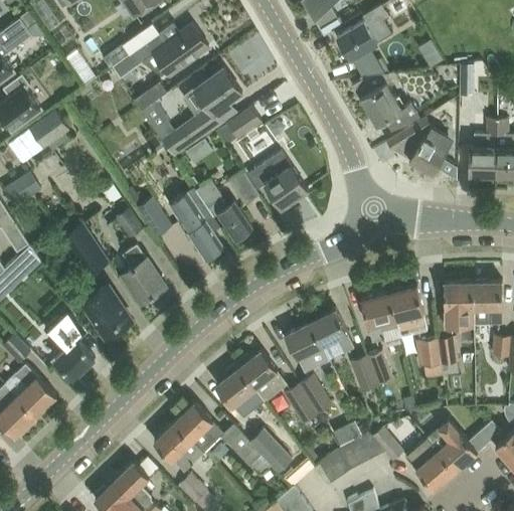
[(66,6),(67,7),(77,0),(53,0),(60,10),(66,6)]
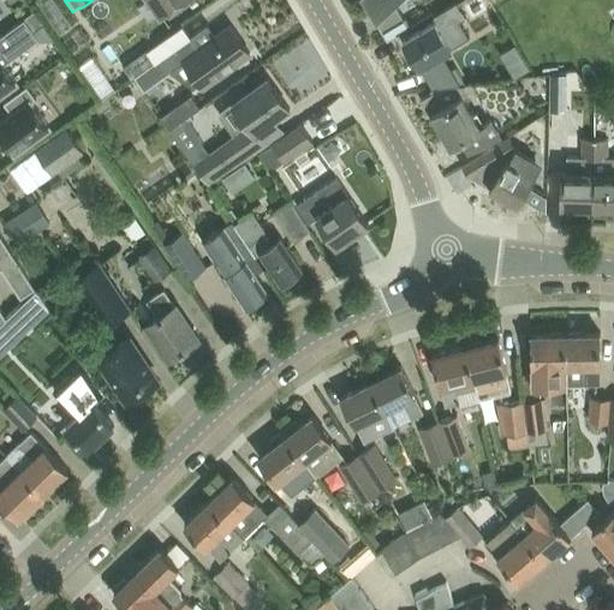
[(143,0),(159,21),(186,0),(143,0)]
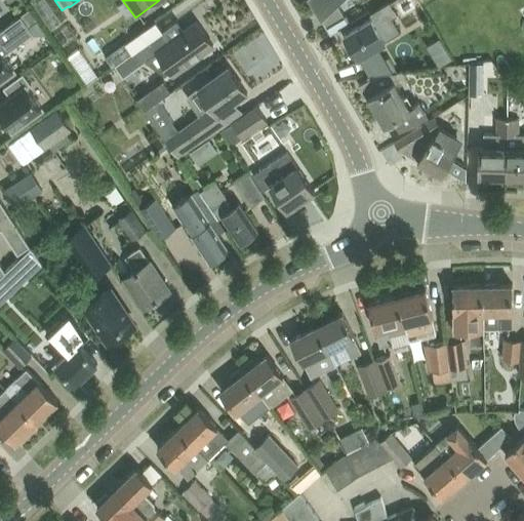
[(321,19),(343,0),(309,0),(316,12),(317,12),(321,19)]
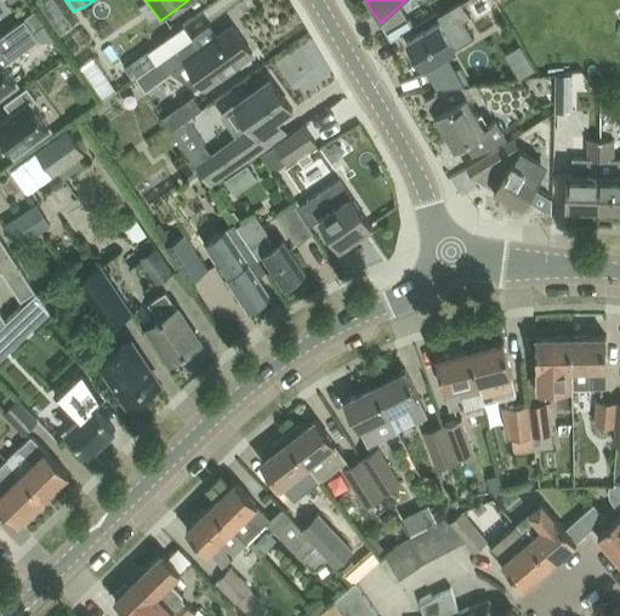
[(475,29),(500,13),(490,0),(475,0),(461,9),(475,29)]
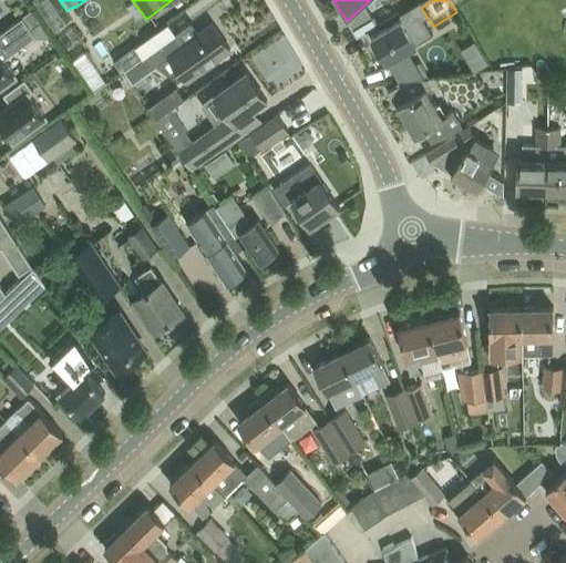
[(401,23),(389,30),(370,41),(384,65),(404,54),(415,48),(409,38),(424,29),(417,14),(401,23)]
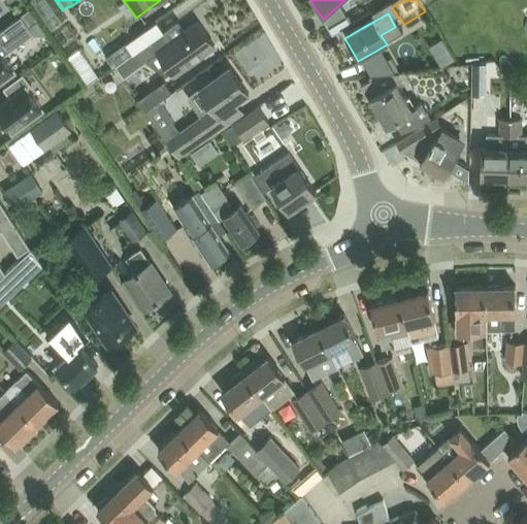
[(32,37),(20,20),(0,33),(0,83),(13,74),(2,59),(32,37)]
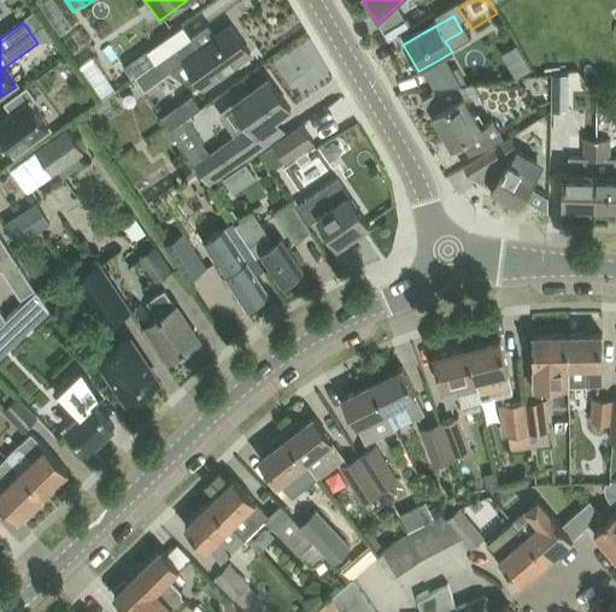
[(387,45),(410,31),(405,23),(382,36),(387,45)]
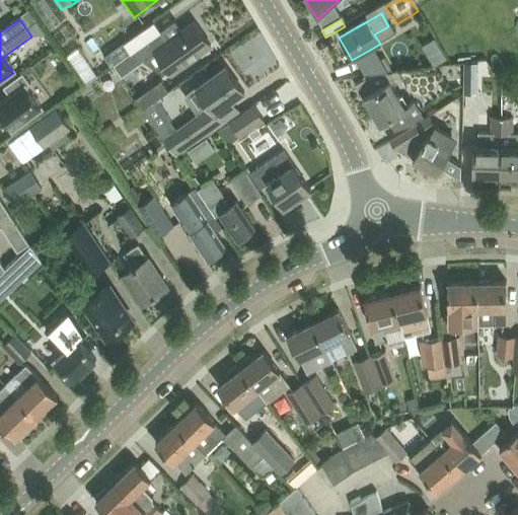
[(152,24),(122,47),(129,57),(159,34),(152,24)]
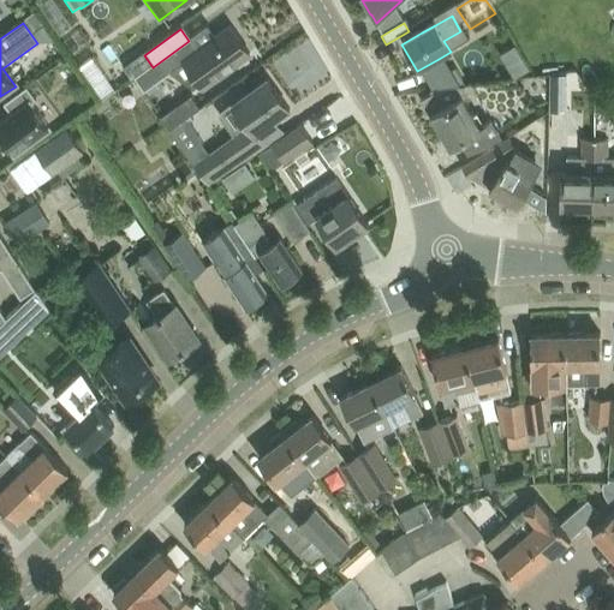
[(192,91),(197,88),(201,93),(230,71),(249,57),(230,30),(197,52),(189,41),(153,67),(133,81),(143,93),(168,73),(192,91)]
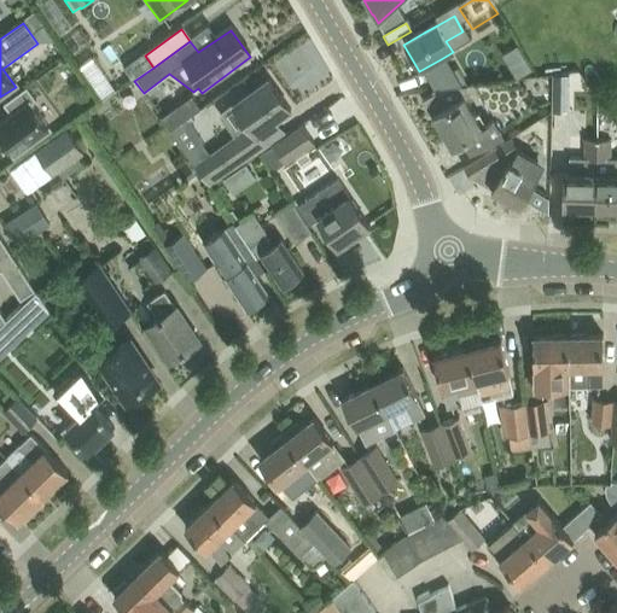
[(551,79),(551,116),(568,117),(569,93),(569,79),(568,79),(551,79)]
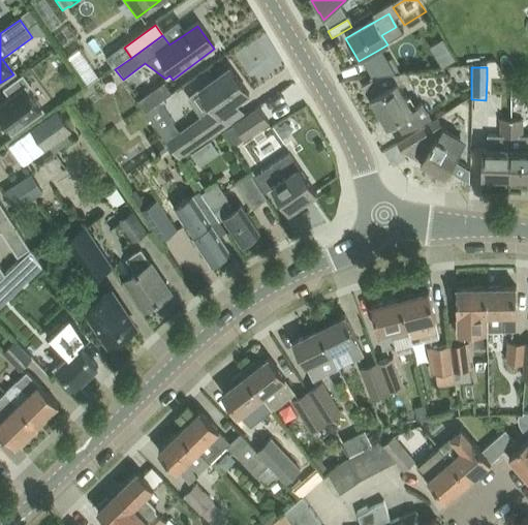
[(200,119),(165,145),(178,162),(235,122),(226,111),(247,96),(228,69),(197,91),(198,92),(189,98),(189,102),(200,119)]
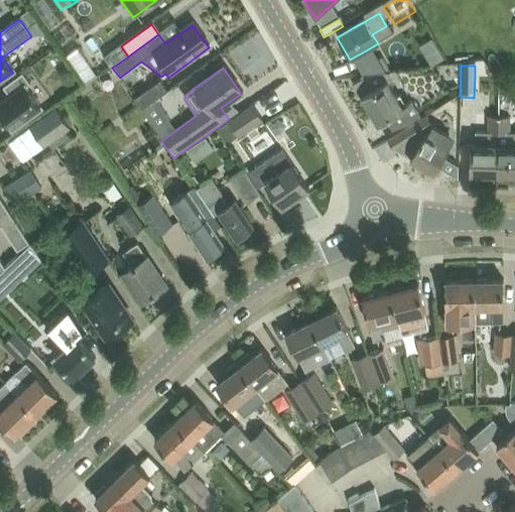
[(9,128),(11,131),(40,110),(25,89),(29,86),(21,75),(2,90),(9,99),(0,105),(0,116),(2,119),(0,120),(0,122),(6,130),(9,128)]
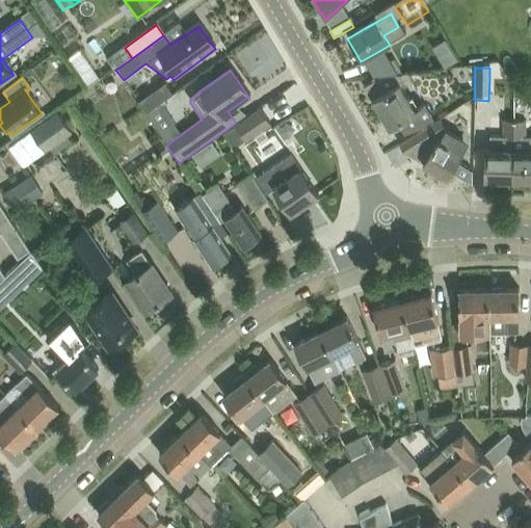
[(371,81),(372,84),(363,89),(372,105),(373,103),(389,129),(397,124),(404,136),(431,120),(423,107),(415,112),(400,87),(402,86),(402,84),(401,77),(392,78),(371,81)]
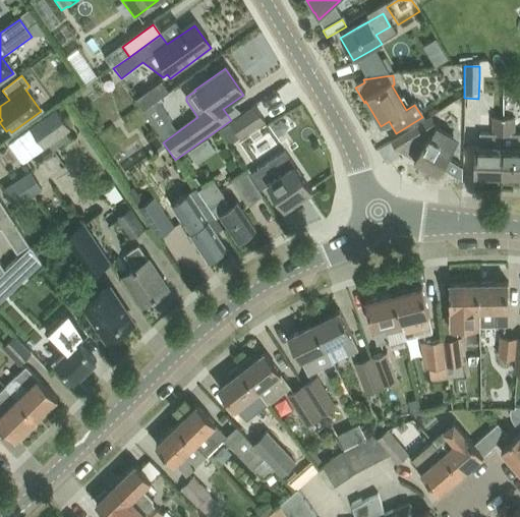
[(135,101),(143,112),(156,103),(169,94),(162,82),(135,101)]
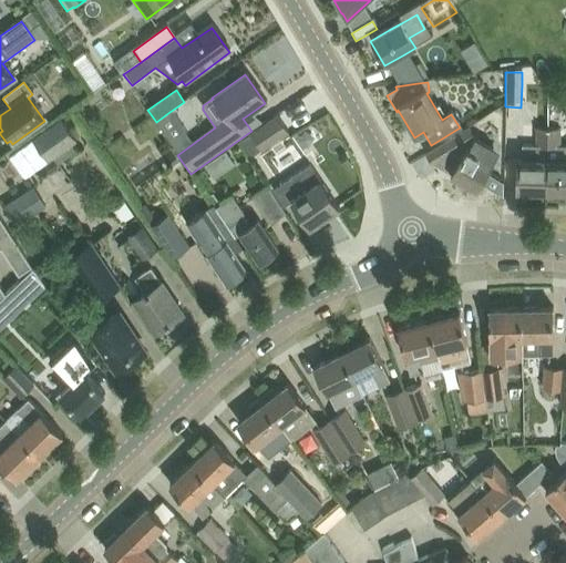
[(156,122),(155,123),(173,147),(187,137),(170,112),(156,122)]
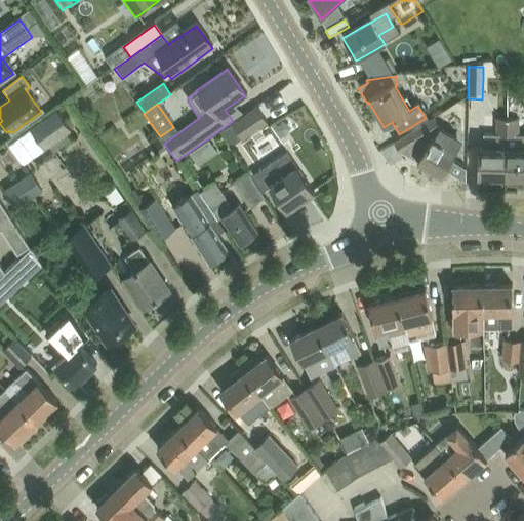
[(235,145),(249,136),(267,125),(256,110),(239,121),(226,130),(235,145)]
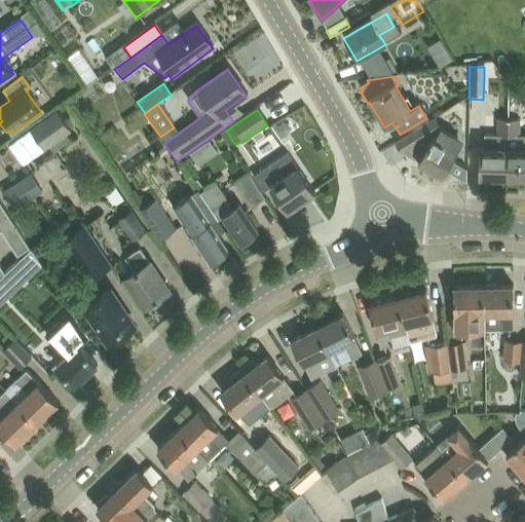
[(479,180),(507,180),(511,119),(511,110),(508,110),(507,121),(497,121),(497,138),(484,137),(484,151),(480,151),(479,180)]
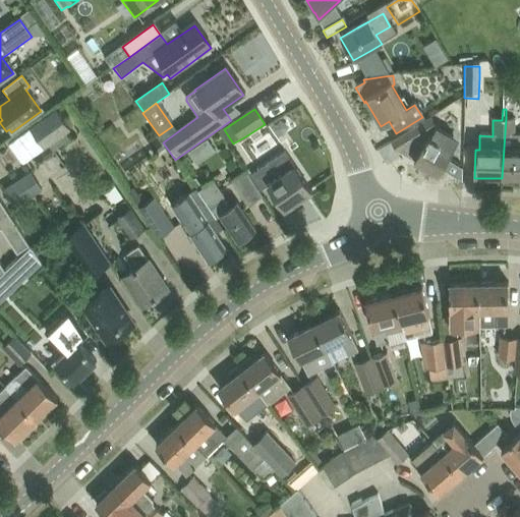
[(519,136),(513,136),(514,109),(506,109),(506,118),(502,178),(519,178),(519,136)]
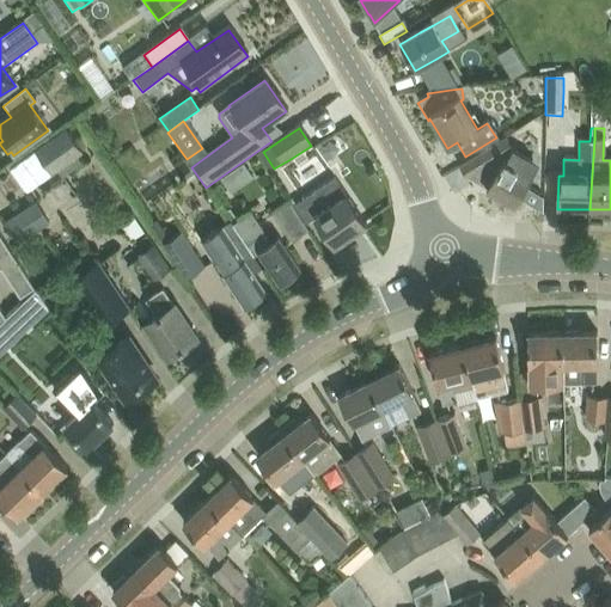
[(83,157),(65,132),(34,154),(50,178),(57,173),(63,181),(81,167),(77,160),(83,157)]
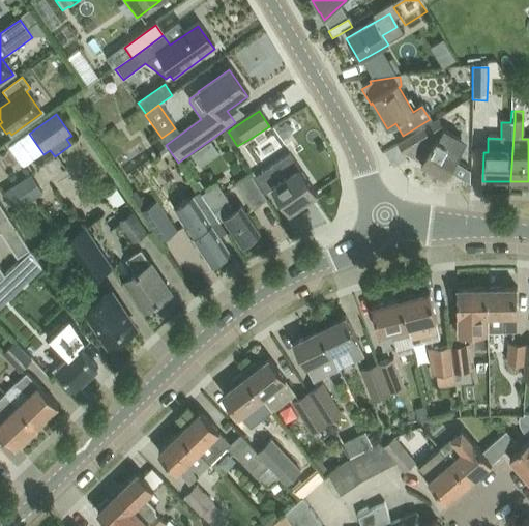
[(445,180),(456,162),(460,154),(454,150),(463,142),(450,130),(449,132),(437,121),(398,146),(404,156),(406,155),(422,165),(421,166),(445,180)]
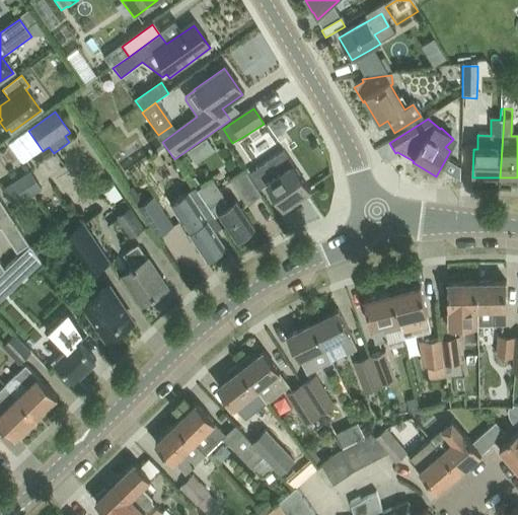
[(270,162),(248,176),(259,192),(267,186),(272,194),(284,211),(285,210),(284,209),(308,193),(308,194),(310,193),(283,153),(270,162)]
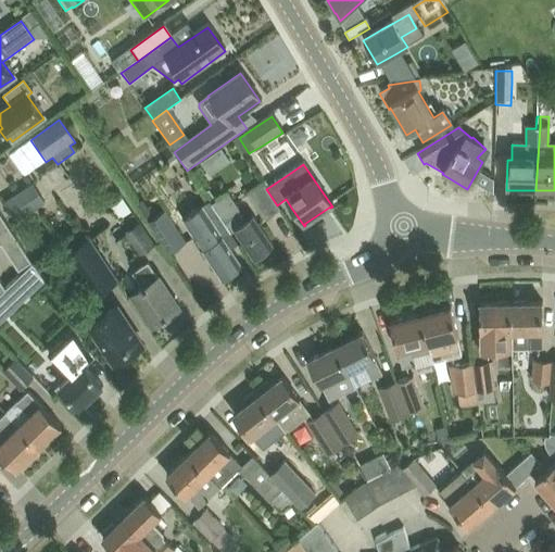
[(33,186),(2,204),(15,225),(46,205),(33,186)]
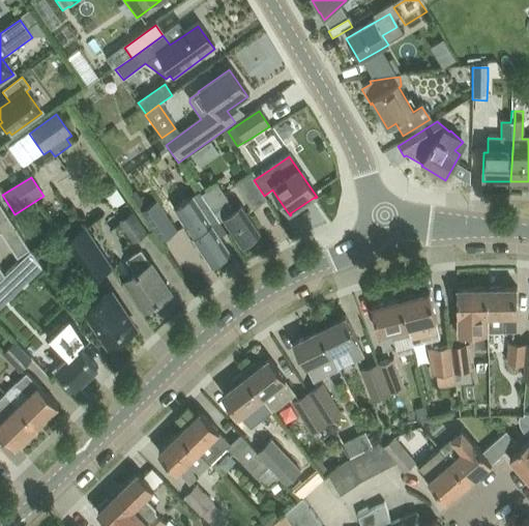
[(250,177),(236,186),(253,211),(266,203),(250,177)]
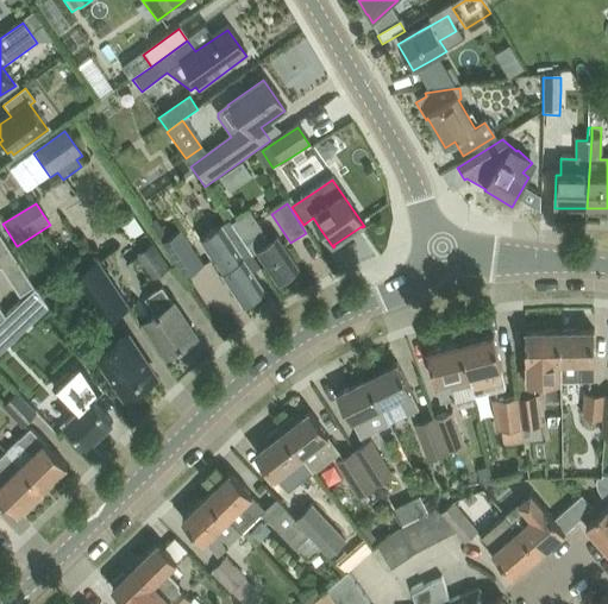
[(229,224),(224,226),(246,260),(252,257),(256,255),(276,285),(299,270),(286,251),(276,237),(265,244),(258,233),(262,232),(249,213),(242,218),(231,226),(229,224)]
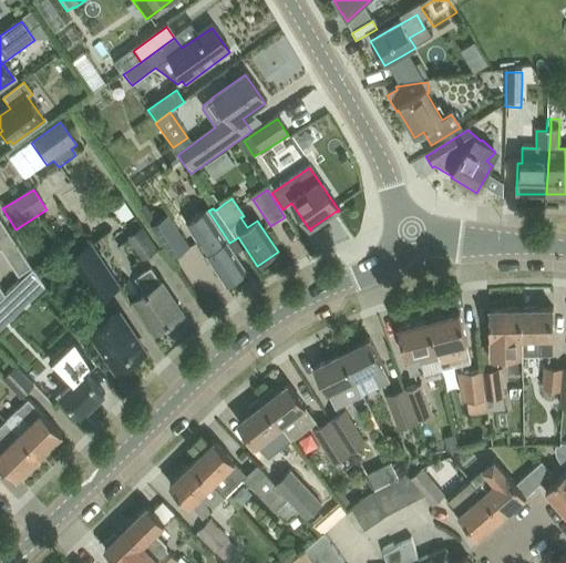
[(134,205),(122,210),(129,229),(141,224),(134,205)]
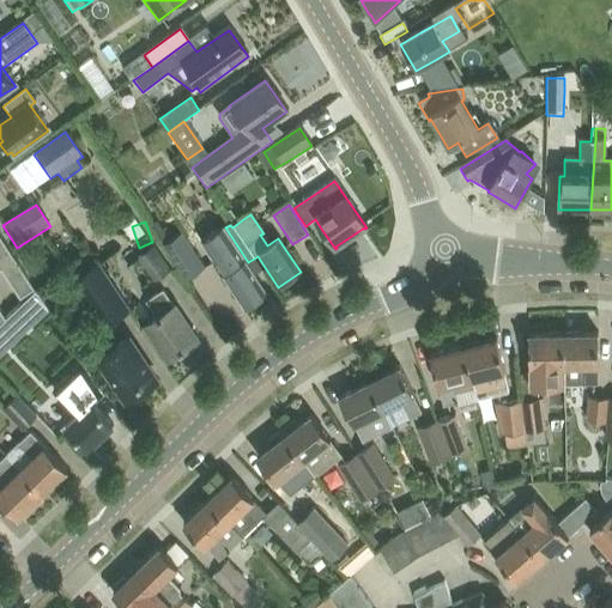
[(267,296),(256,279),(246,265),(248,262),(225,228),(224,229),(200,244),(230,291),(243,311),(267,296)]
